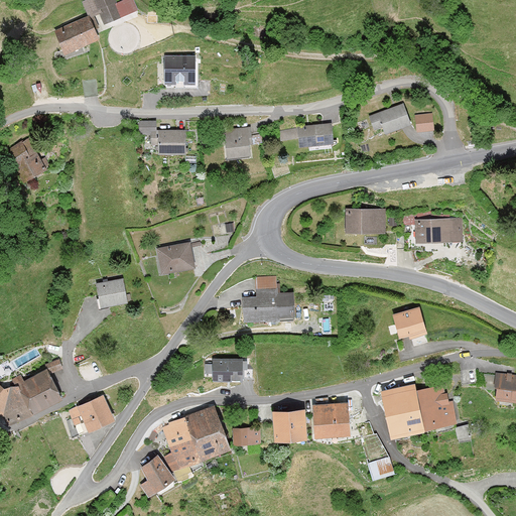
[(135,9),(131,0),(120,0),(115,2),(114,0),(80,0),(81,0),(87,17),(50,33),(61,56),(97,39),(93,30),(122,18),(120,15),(135,9)]
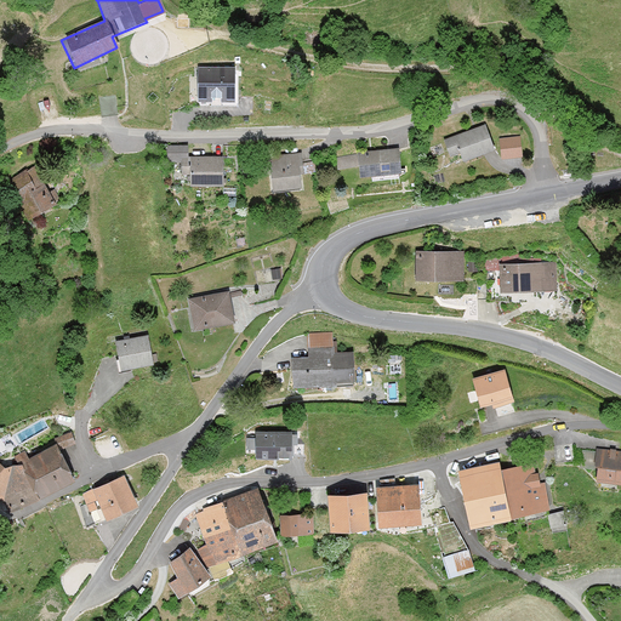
[(235,67),(198,67),(198,101),(234,102),(235,67)]
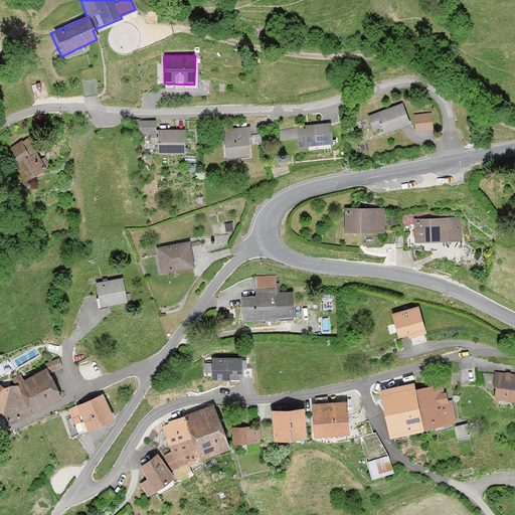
[(384,134),(410,124),(402,103),(368,116),(373,130),(381,127),(384,134)]
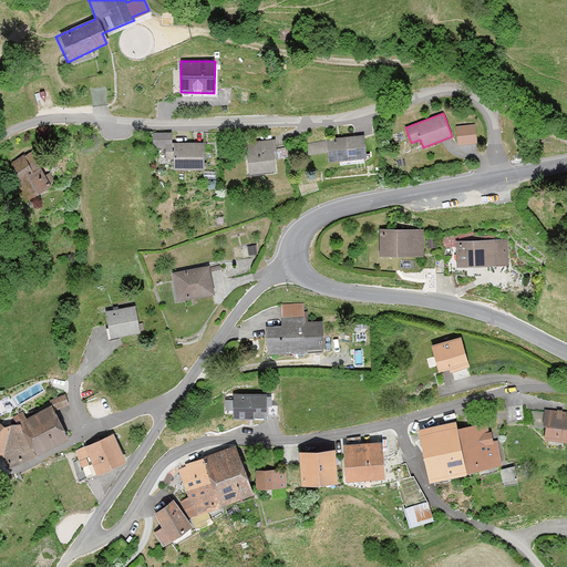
[(475,124),(456,126),(459,144),(477,143),(475,124)]
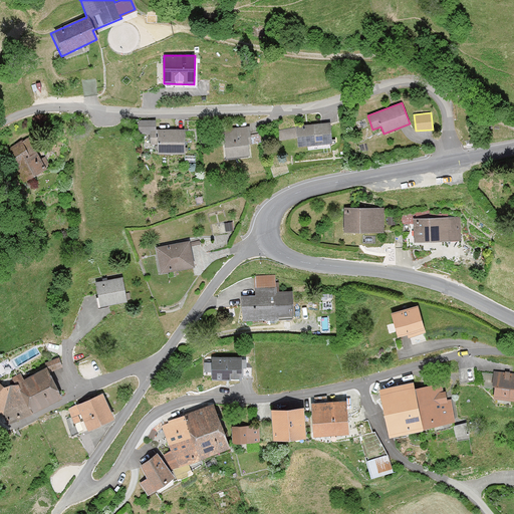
[(296,147),(331,145),(329,122),(294,125),(296,147)]
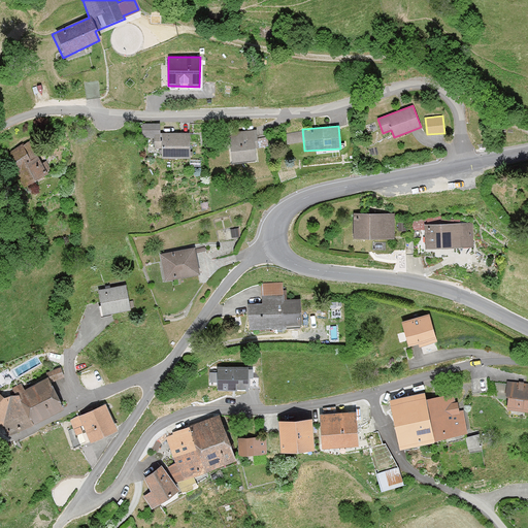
[(160,132),(160,128),(140,128),(140,137),(155,137),(155,149),(162,149),(162,132),(160,132)]
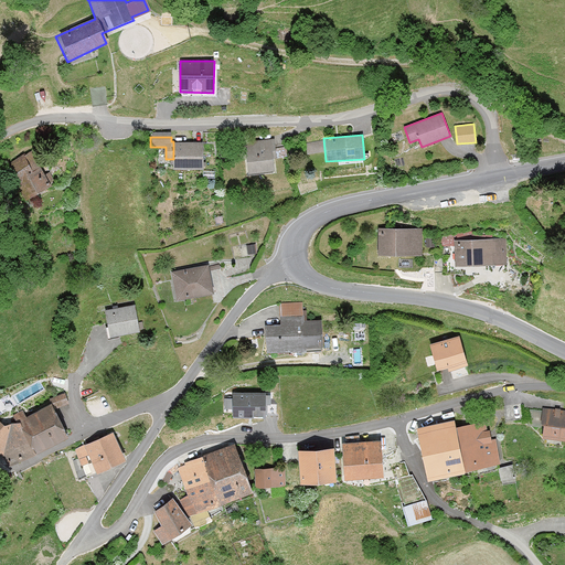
[(245,141),(248,171),(275,169),(274,157),(277,157),(275,138),(245,141)]
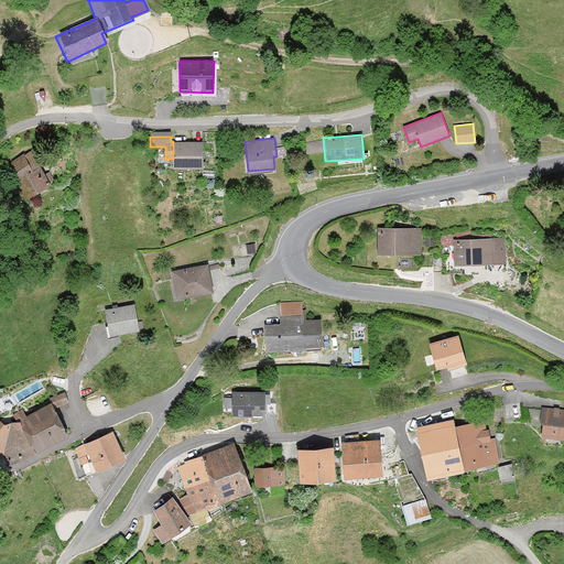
[(172,169),(203,169),(203,141),(173,141),(173,159),(172,169)]
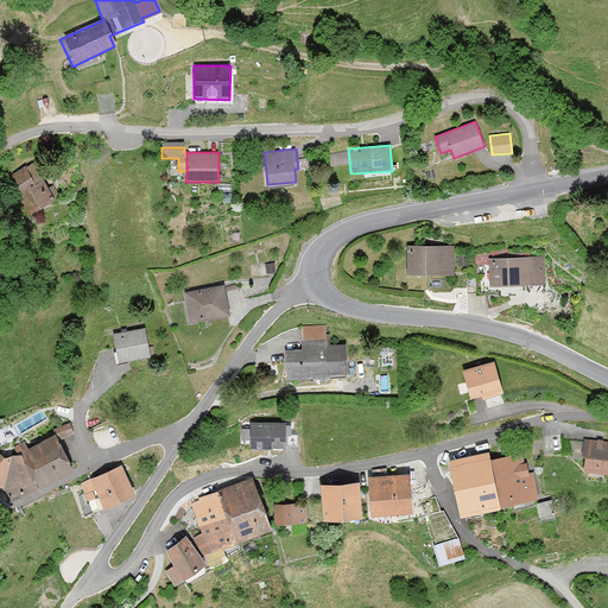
[(7,177),(30,214),(56,198),(40,173),(45,171),(39,160),(25,169),(24,166),(7,177)]
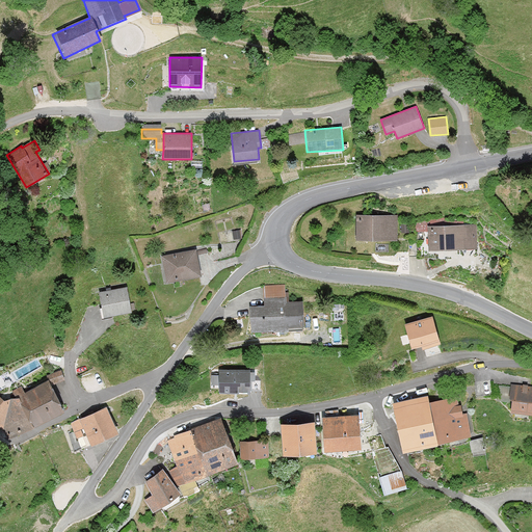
[(355,241),(396,241),(397,215),(356,214),(355,241)]
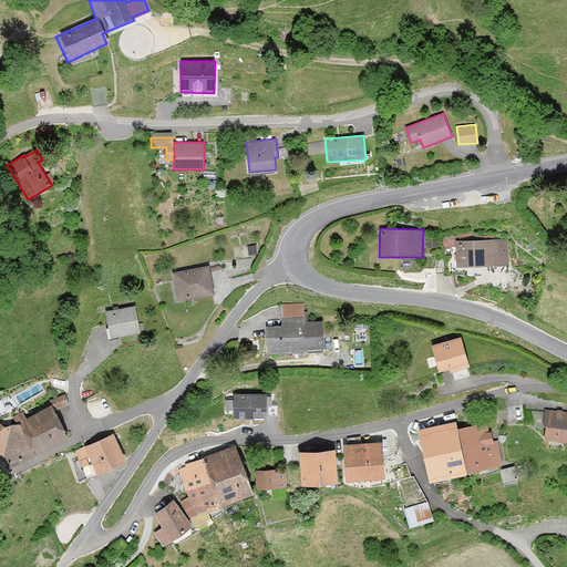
[(507,240),(454,241),(455,268),(507,267),(507,240)]
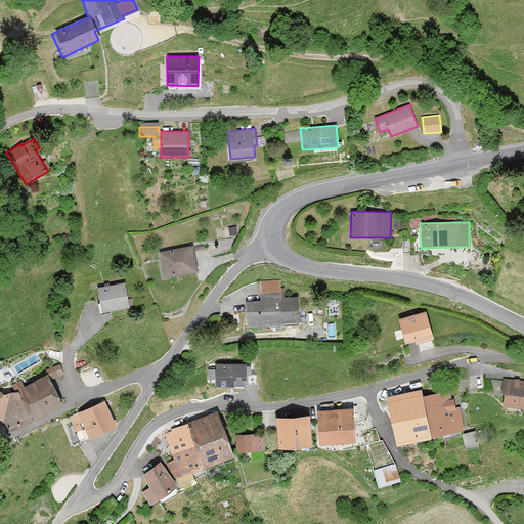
[(236,235),(236,227),(228,227),(228,235),(236,235)]
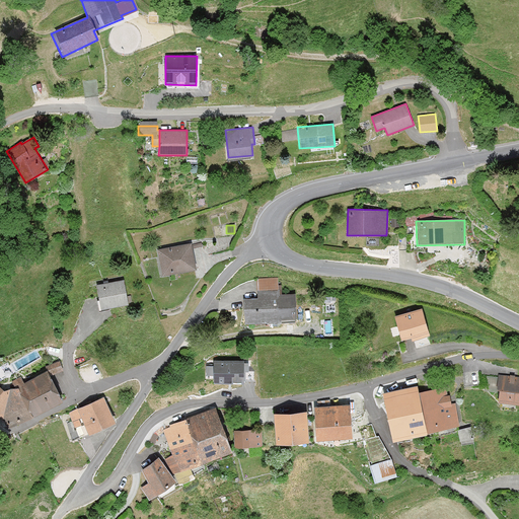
[(190,243),(156,250),(161,277),(196,270),(190,243)]
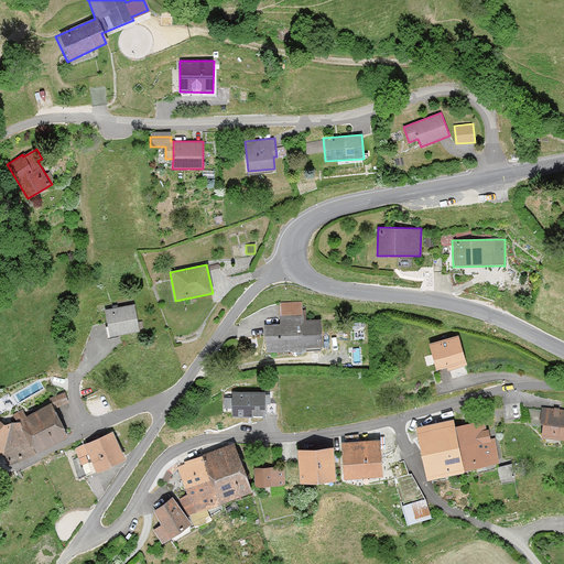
[(302,318),(302,301),(277,302),(278,325),(264,325),(264,353),(322,351),(321,318),(302,318)]
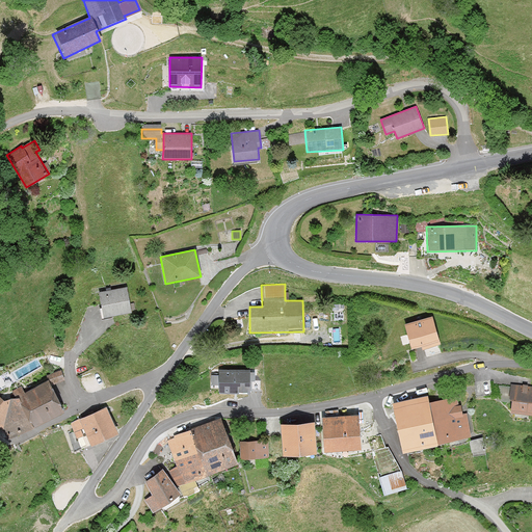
[(130,313),(126,287),(97,292),(102,317),(130,313)]
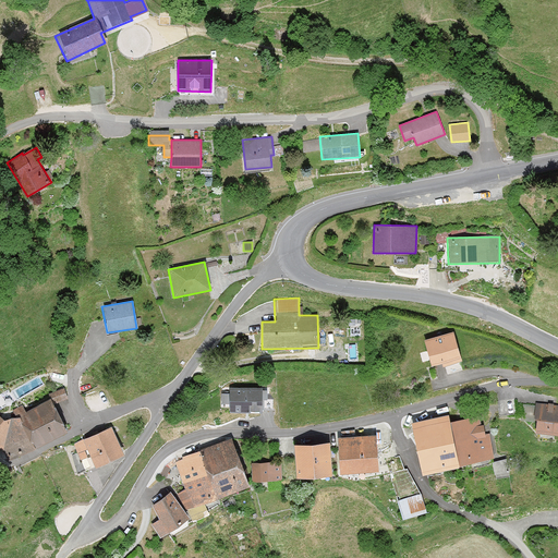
[(453,332),(423,341),(431,368),(461,359),(453,332)]
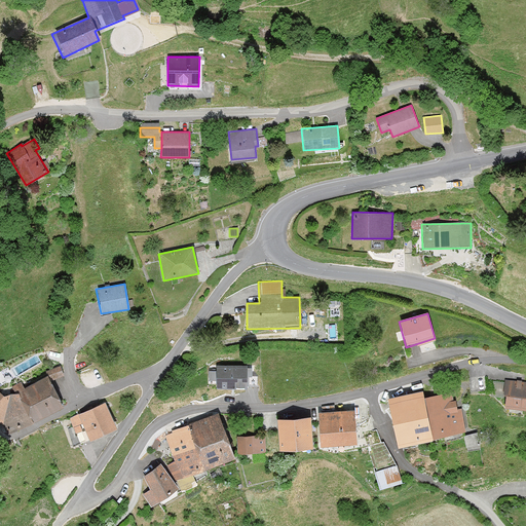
[(61,364),(47,370),(51,379),(65,373),(61,364)]
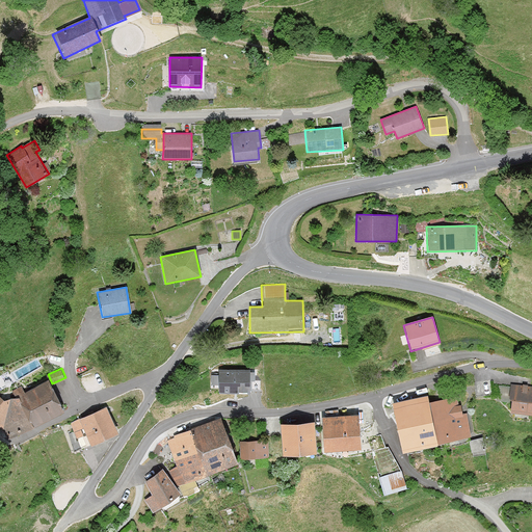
[(249,368),(218,368),(218,393),(249,392),(249,368)]
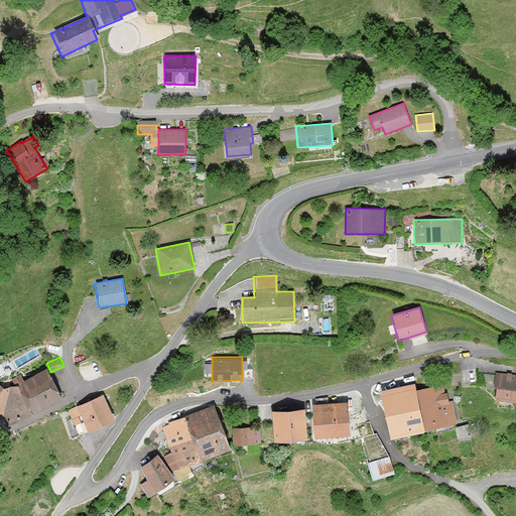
[(46,365),(1,386),(0,384),(0,412),(5,425),(61,399),(46,365)]
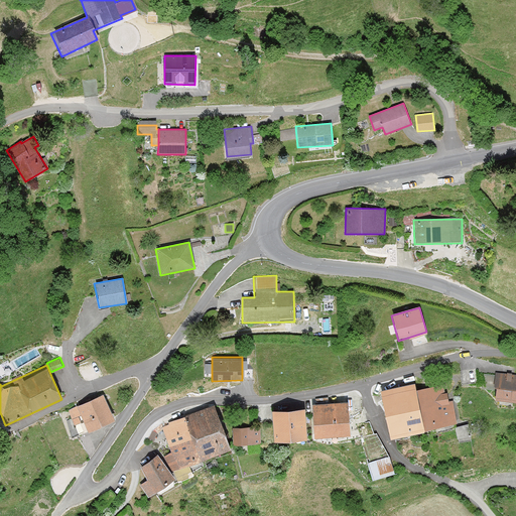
[(515,373),(495,373),(493,399),(515,400),(515,373)]
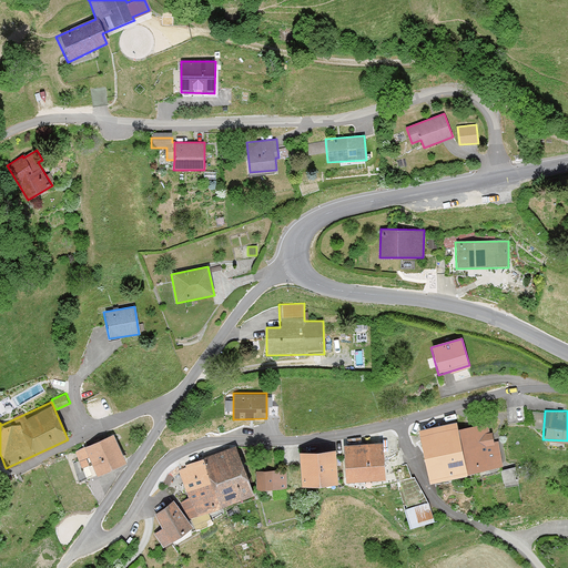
[(467,477),(466,474),(457,427),(457,422),(417,429),(427,484),(467,477)]
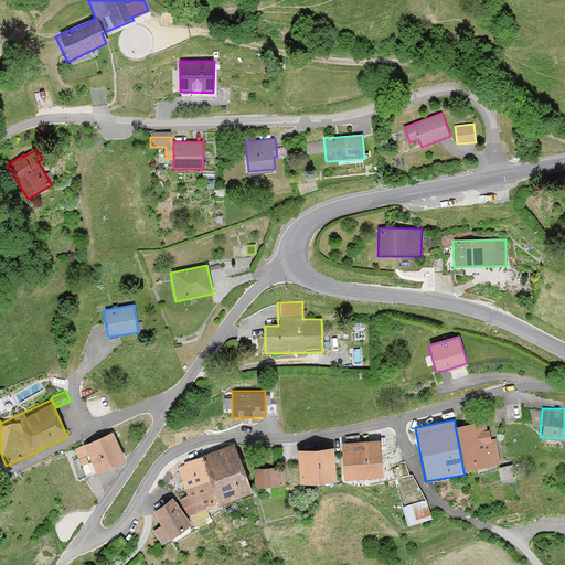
[(455,425),(464,471),(499,462),(493,437),(487,438),(482,419),(455,425)]
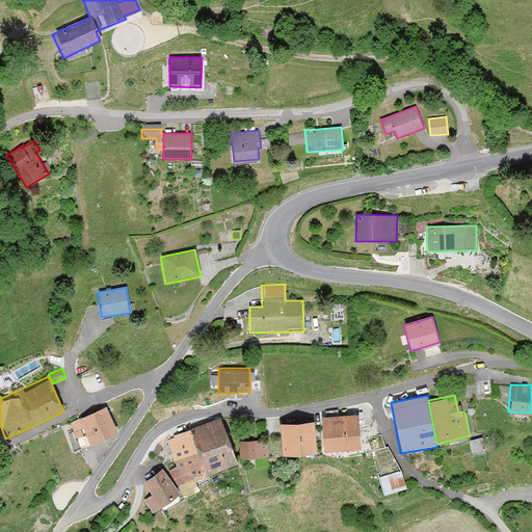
[(77,418),(77,419),(69,422),(72,434),(82,430),(88,445),(115,433),(104,406),(77,418)]
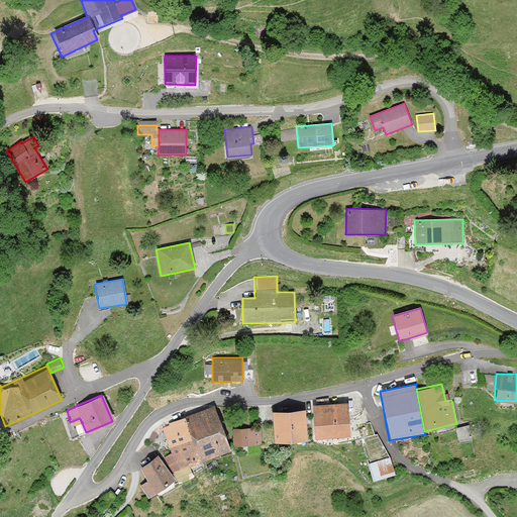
[(312,438),(349,435),(346,402),(310,405),(312,438)]
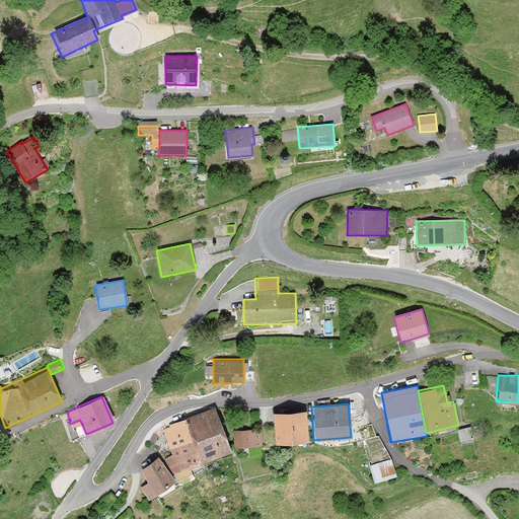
[(182,420),(201,463),(232,450),(215,406),(182,420)]
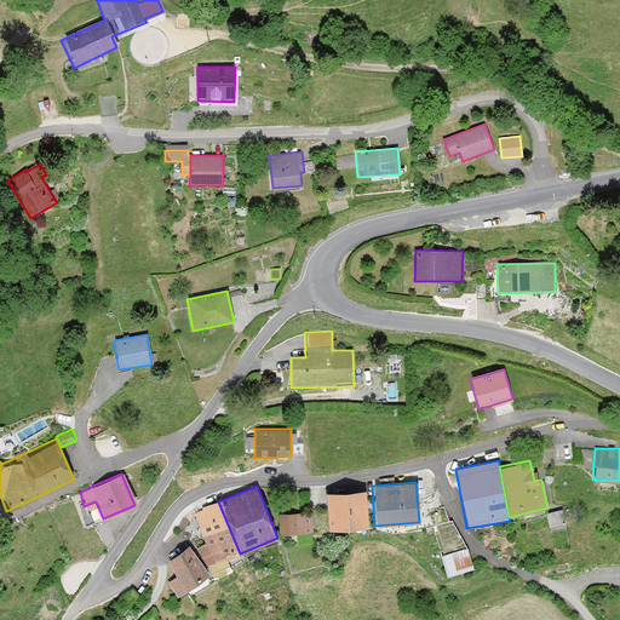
[(367,528),(365,492),(325,494),(327,530),(367,528)]
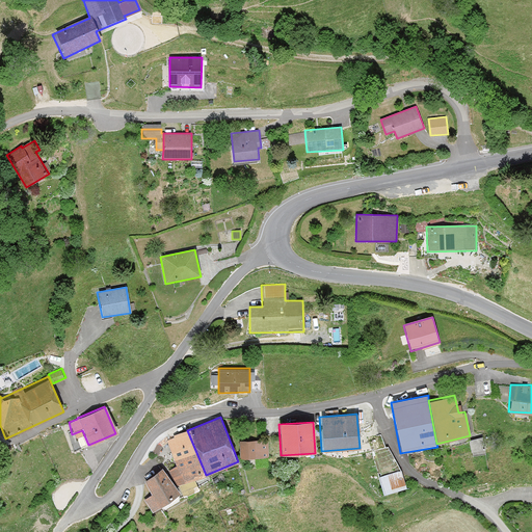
[(187,430),(166,439),(184,483),(206,475),(187,430)]
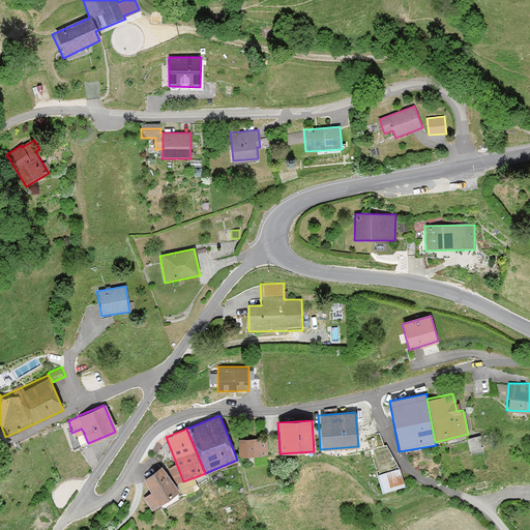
[(267,458),(266,439),(238,439),(238,458),(267,458)]
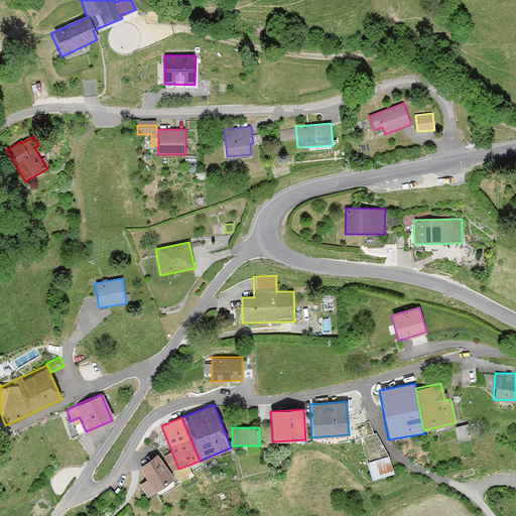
[(148,496),(175,477),(158,453),(141,466),(147,479),(140,484),(148,496)]
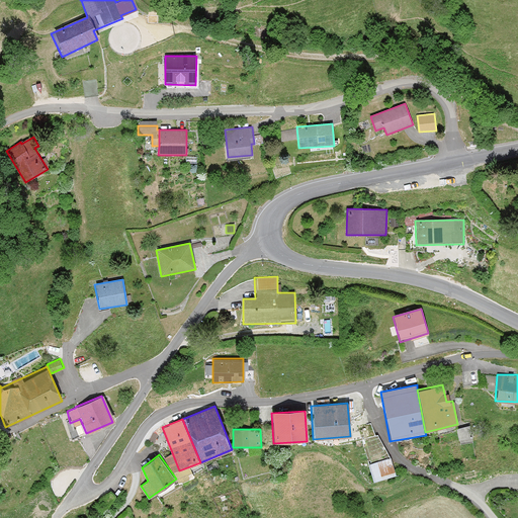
[(372,482),(396,476),(391,457),(367,463),(372,482)]
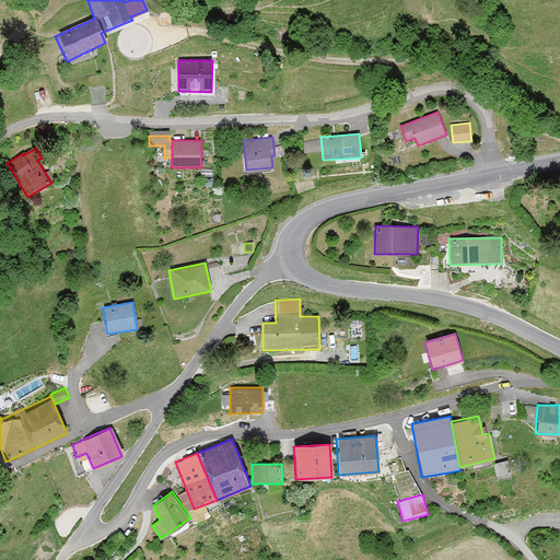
All buildings are outlined.
